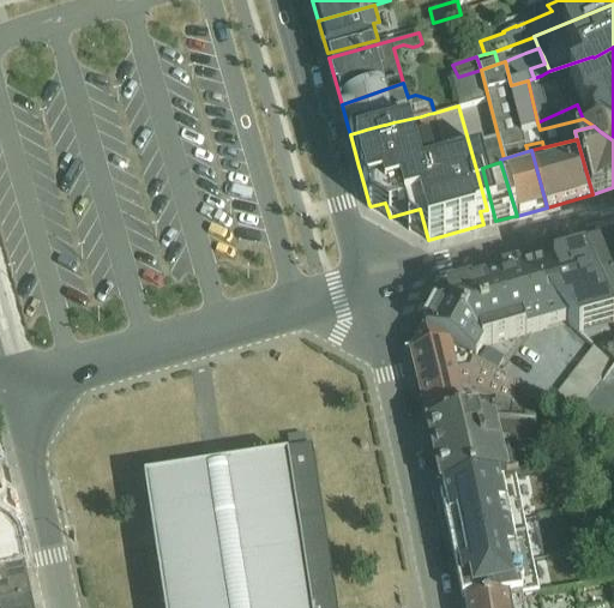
[(482,168),(476,169),(487,210),(480,211),(483,224),(488,223),(489,223),(492,222),(510,217),(495,221),(482,168)]
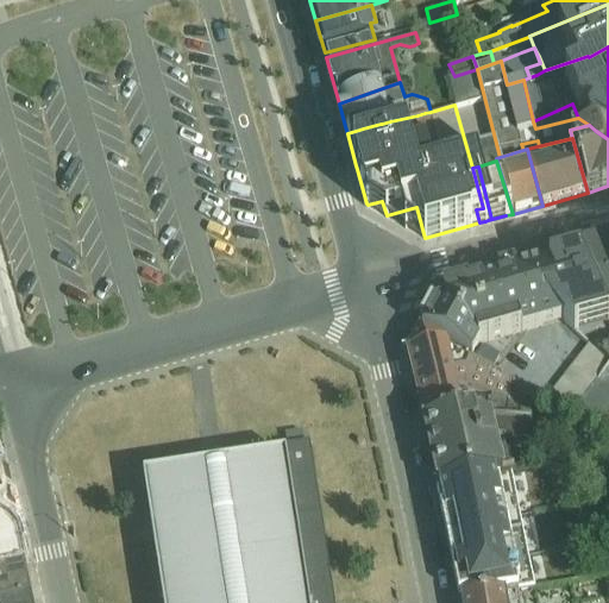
[(382,201),(368,205),(375,209),(384,214),(387,215),(382,201)]
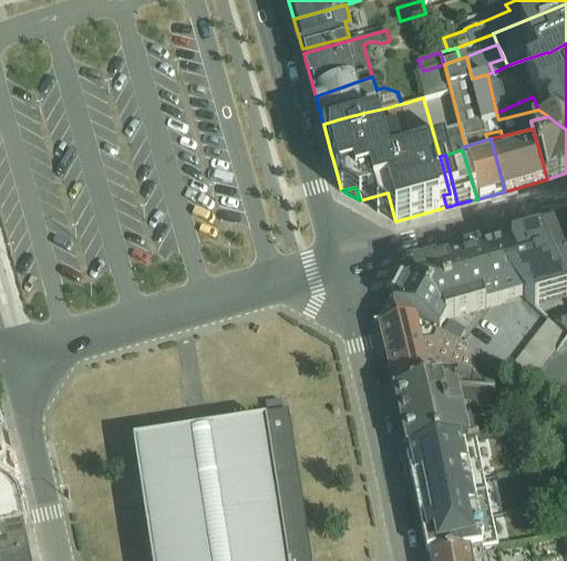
[(360,200),(380,213),(395,221),(388,193),(360,200)]
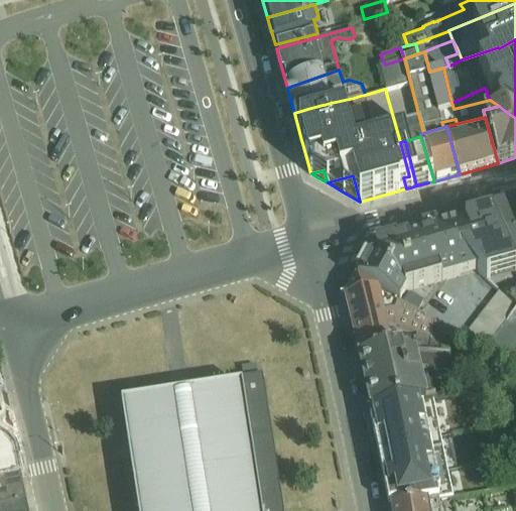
[(515,209),(493,216),(492,216),(512,259),(515,267),(515,209)]
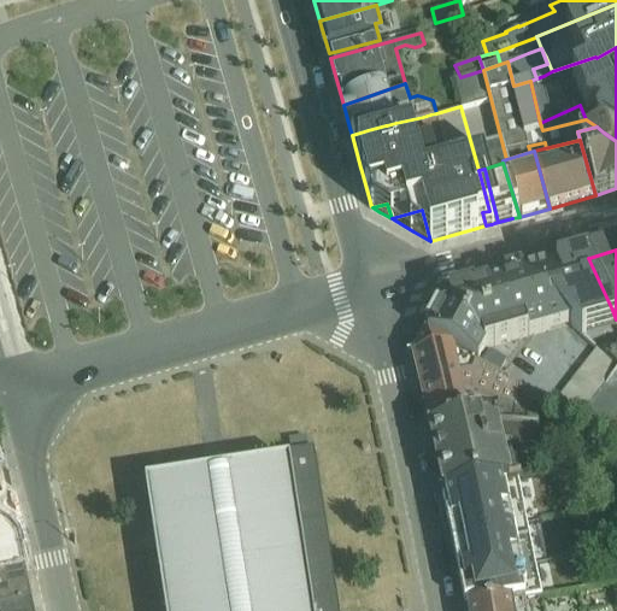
[(507,281),(501,282),(534,335),(574,324),(544,295),(523,276),(507,281)]
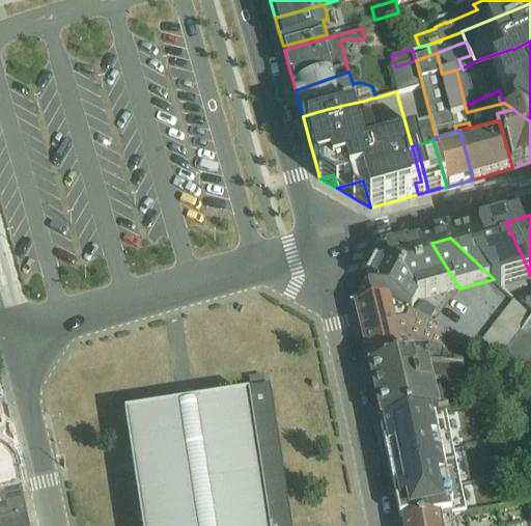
[(384,256),(367,286),(386,297),(411,311),(417,300),(459,288),(431,243),(384,256)]
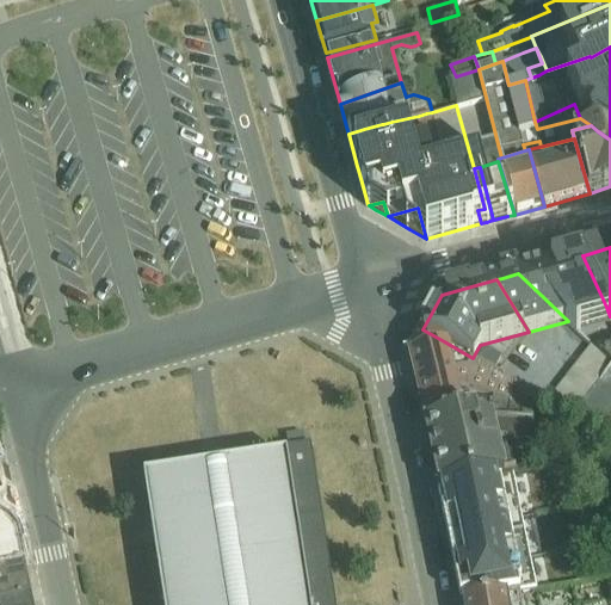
[(586,321),(575,328),(591,344),(600,352),(610,362),(610,316),(606,307),(586,321)]
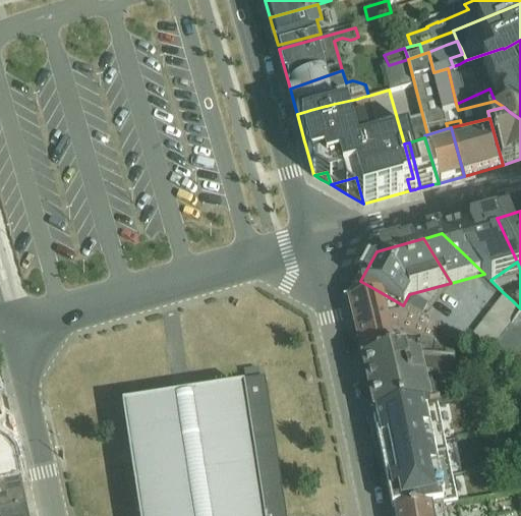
[(360,281),(349,301),(358,352),(395,345),(386,295),(360,281)]
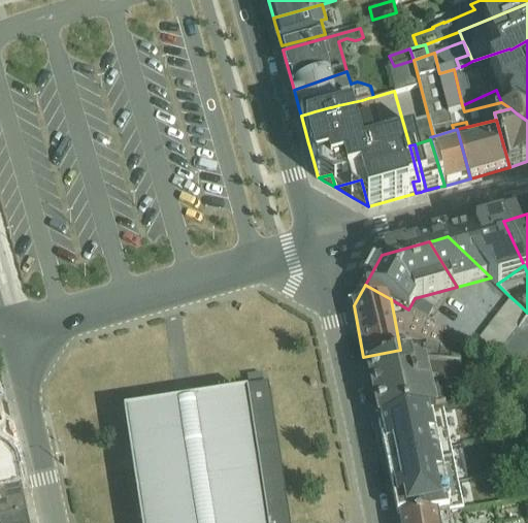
[(419,297),(410,311),(426,320),(433,306),(419,297)]
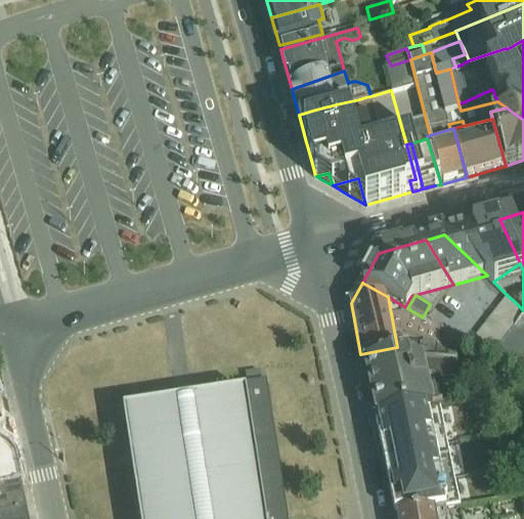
[(507,295),(468,348),(486,360),(506,338),(513,330),(523,315),(523,310),(515,302),(507,295)]
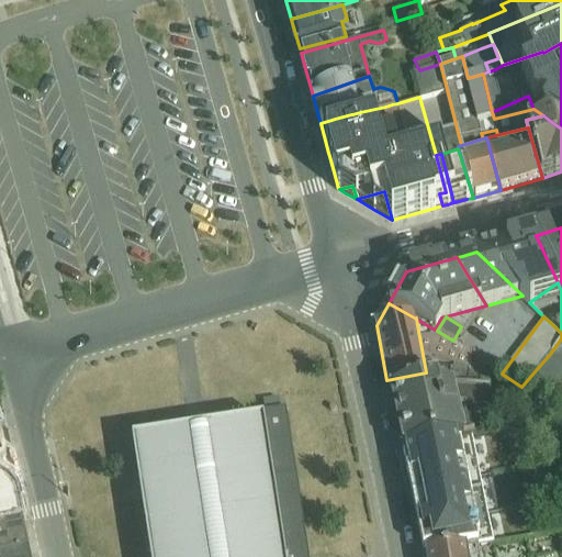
[(561,338),(550,354),(542,363),(561,382),(561,381),(561,338)]
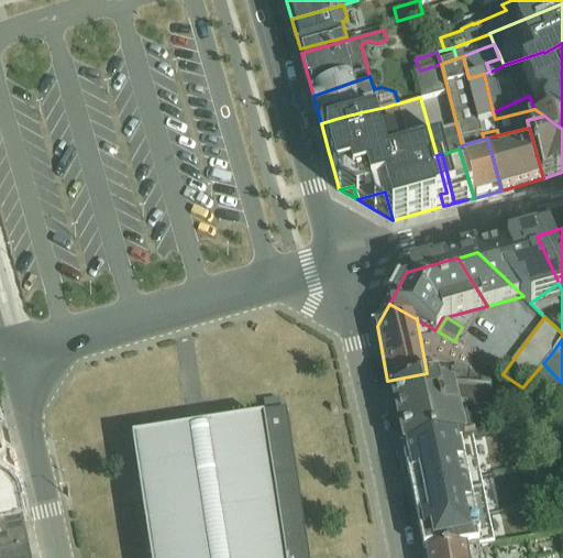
[(427,373),(387,381),(406,448),(451,436),(463,434),(449,369),(427,373)]
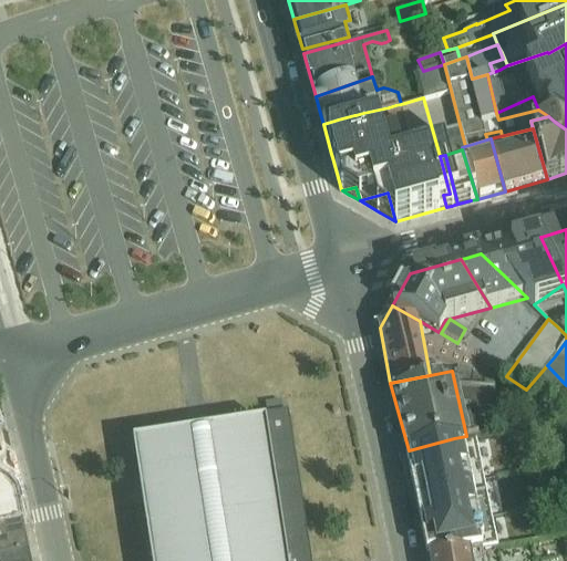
[(315,560),(291,403),(185,419),(132,427),(153,560),(315,560)]
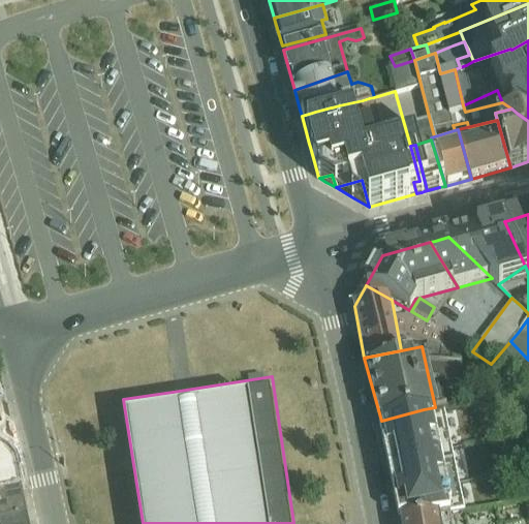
[(424,409),(381,421),(395,510),(400,509),(433,502),(441,500),(424,409)]
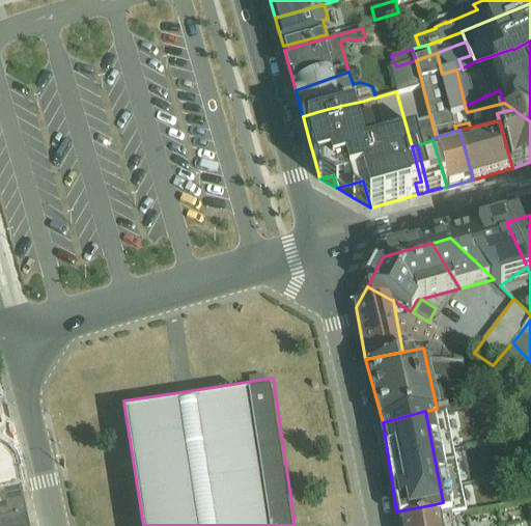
[(0,447),(0,495),(22,490),(16,463),(8,453),(0,447)]
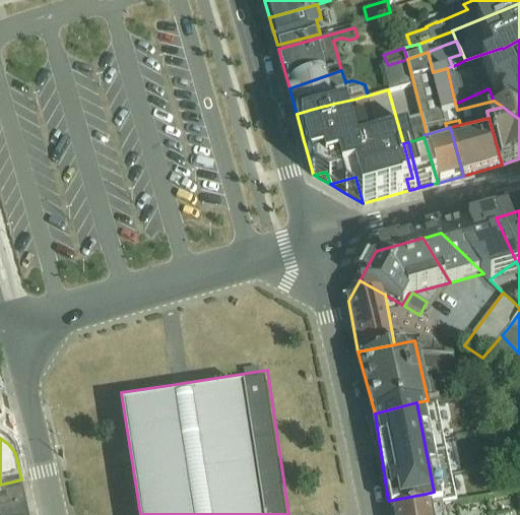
[(0,513),(26,507),(24,495),(21,479),(0,485),(0,513)]
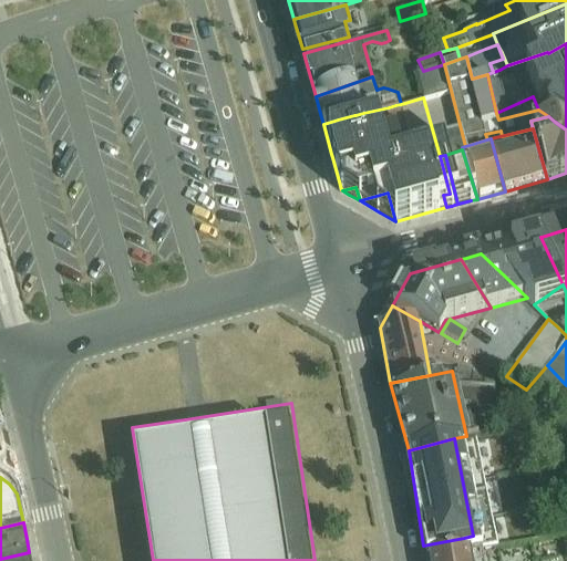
[(467,560),(464,538),(429,544),(431,560),(467,560)]
